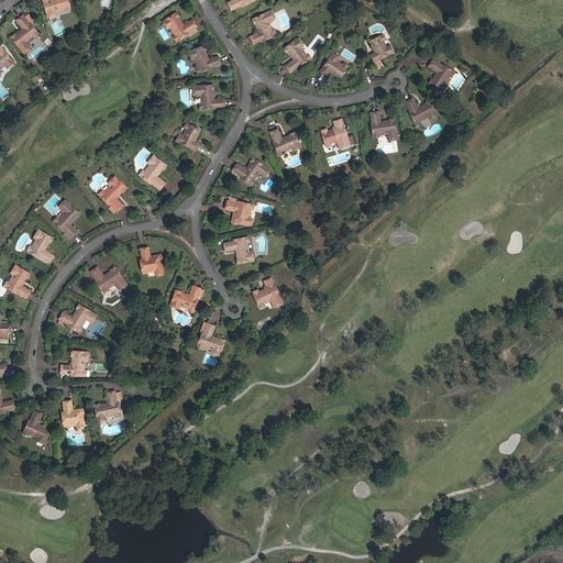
[(51,3),(50,0),(45,2),(45,0),(41,1),(45,17),(46,17),(53,14),(52,9),(55,9),(55,10),(61,9),(67,7),(65,0),(52,0),(53,2),(51,3)]
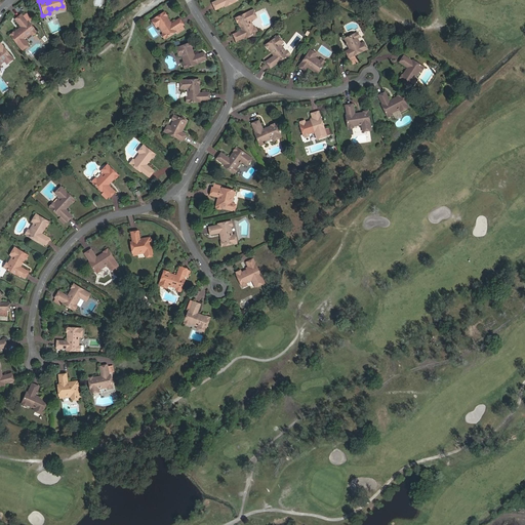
[(216,0),(211,3),(214,10),(223,6),(224,7),(234,2),(232,0),(216,0)]
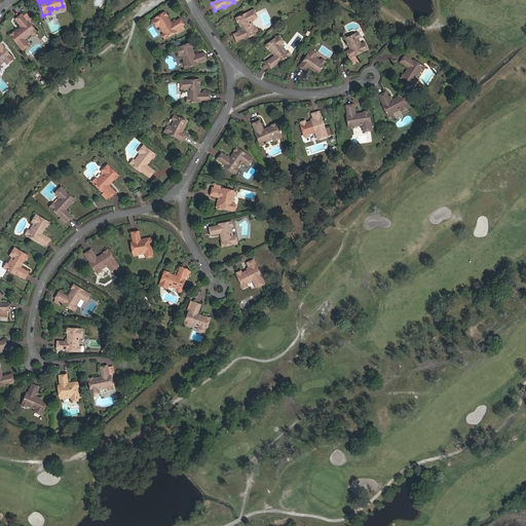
[(242,28),(240,31),(232,35),(235,42),(245,37),(246,38),(256,33),(257,32),(256,31),(256,30),(255,29),(254,29),(253,29),(251,24),(249,25),(248,22),(256,19),(252,10),(235,17),(236,20),(234,20),(234,22),(234,23),(235,23),(236,24),(238,24),(239,26),(241,25),(243,28),(242,28)]
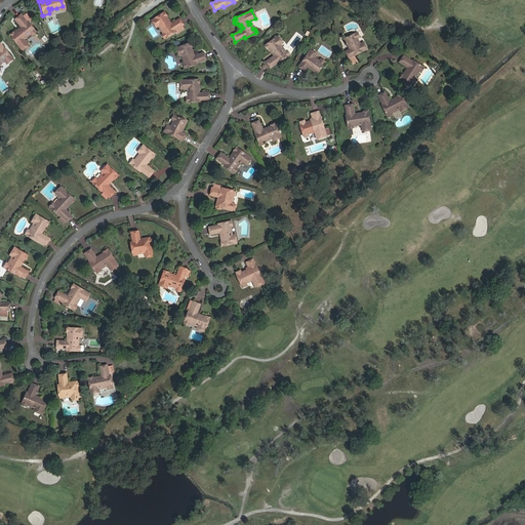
[(17,33),(14,30),(11,32),(10,32),(8,34),(19,49),(22,48),(25,45),(27,44),(21,37),(23,35),(25,37),(30,34),(34,30),(27,21),(26,23),(18,13),(13,18),(18,26),(16,28),(19,31),(17,33)]
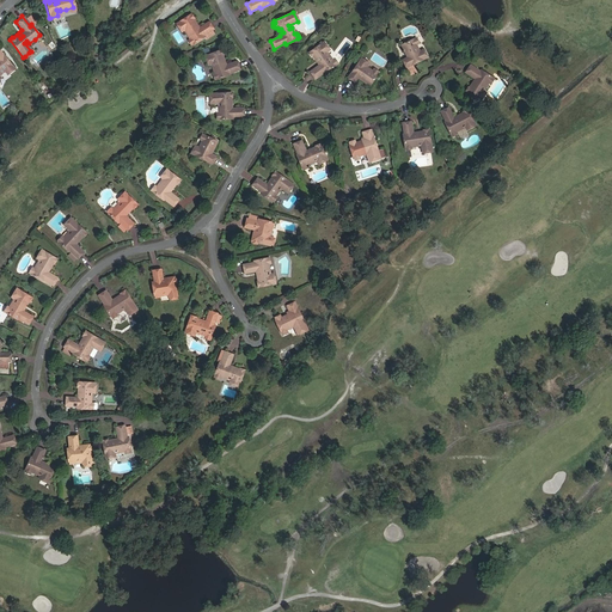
[(177,28),(181,31),(182,34),(187,30),(189,32),(187,35),(190,40),(188,41),(193,47),(204,38),(203,36),(213,30),(208,23),(199,29),(196,28),(194,29),(193,26),(195,24),(189,17),(176,26),(177,28)]
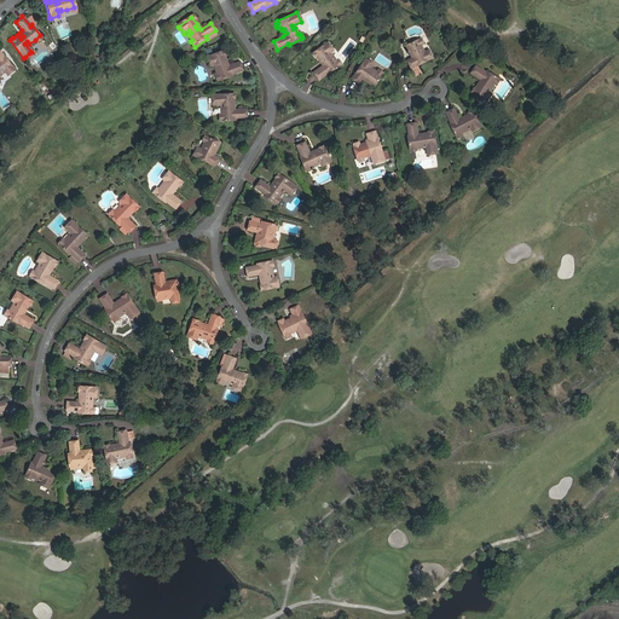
[(405,46),(409,56),(414,53),(415,57),(411,58),(406,61),(410,69),(410,68),(416,65),(431,58),(431,57),(428,52),(428,51),(424,52),(421,46),(417,40),(405,46)]
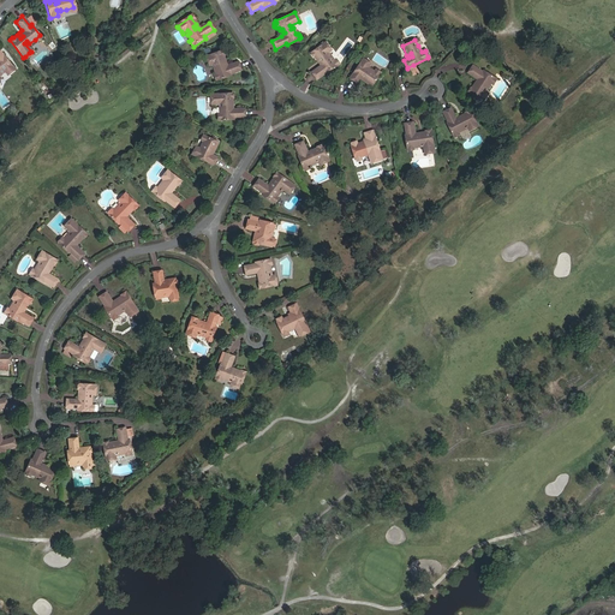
[(320,63),(320,65),(310,72),(316,79),(326,72),(327,73),(339,65),(335,60),(332,63),(328,57),(326,58),(324,55),(329,51),(328,49),(324,46),(323,43),(309,54),(312,58),(314,57),(316,60),(318,58),(321,61),(320,63)]
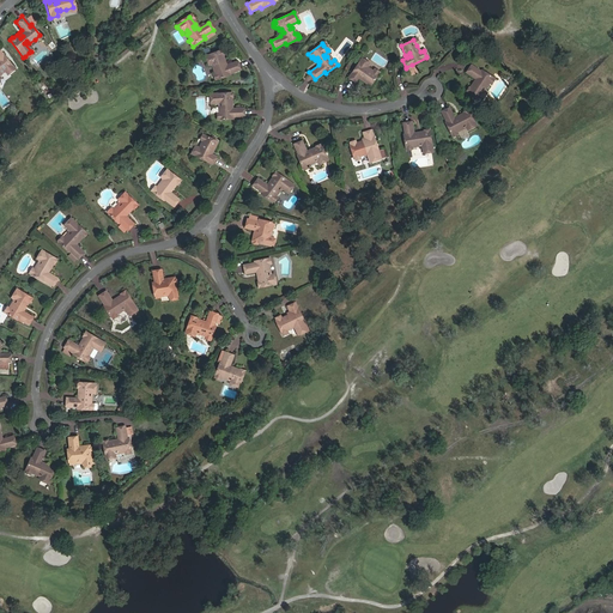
[(7,73),(12,70),(13,68),(0,50),(0,73),(4,71),(6,74),(7,73)]
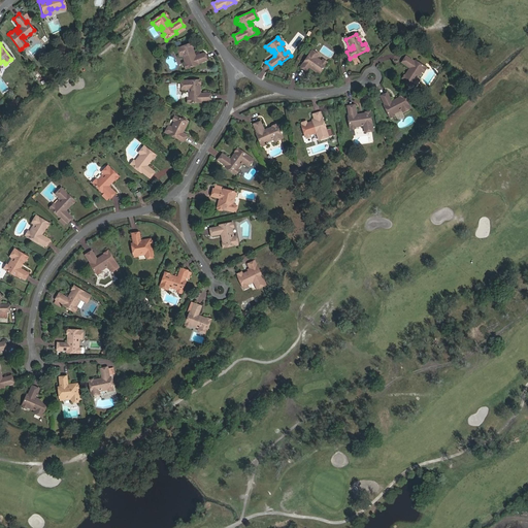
[(285,54),(288,52),(283,43),(278,47),(279,50),(282,48),(285,54)]
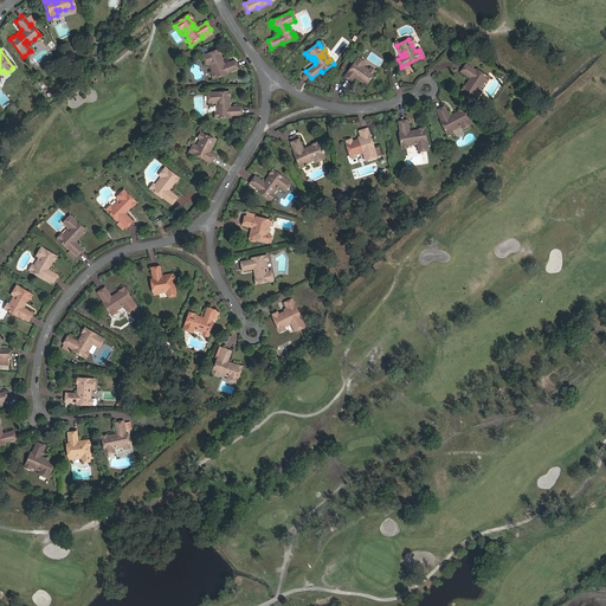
[(211,68),(213,73),(216,79),(227,75),(226,73),(237,70),(234,62),(224,65),(221,64),(219,64),(218,60),(221,59),(219,51),(204,56),(204,58),(206,64),(207,65),(213,63),(214,66),(211,68)]
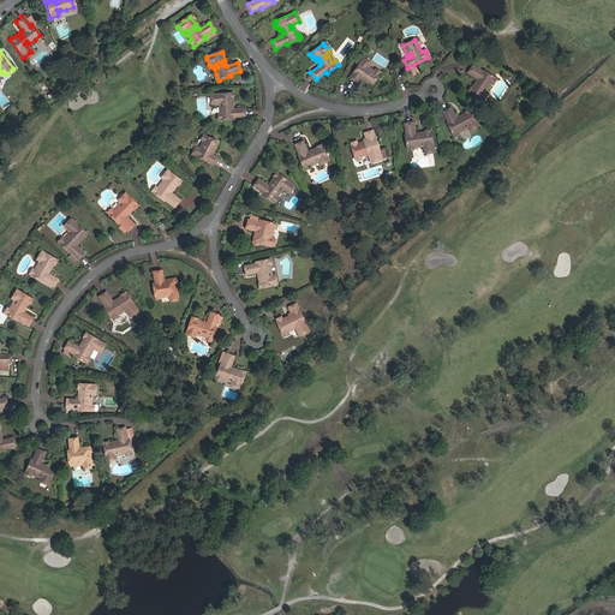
[(369,64),(363,60),(362,60),(348,78),(357,83),(359,79),(362,76),(364,78),(362,81),(371,88),(378,76),(374,72),(368,69),(370,65),(369,64)]
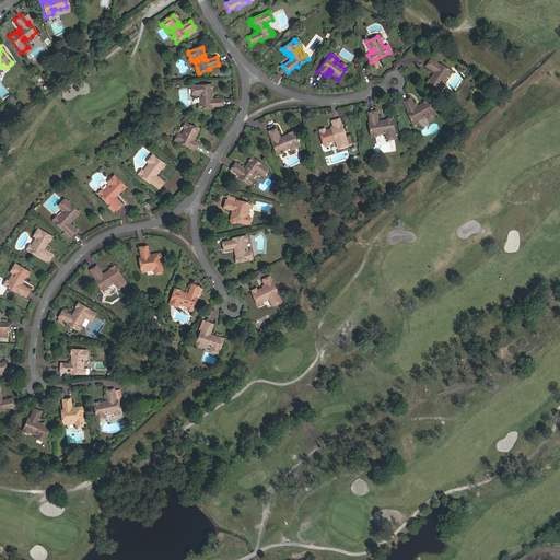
[(440,92),(443,86),(444,86),(440,82),(441,80),(443,81),(445,77),(448,71),(440,66),(439,67),(430,60),(426,68),(434,73),(433,74),(436,77),(434,80),(431,79),(429,81),(428,81),(426,83),(427,85),(439,93),(440,92)]
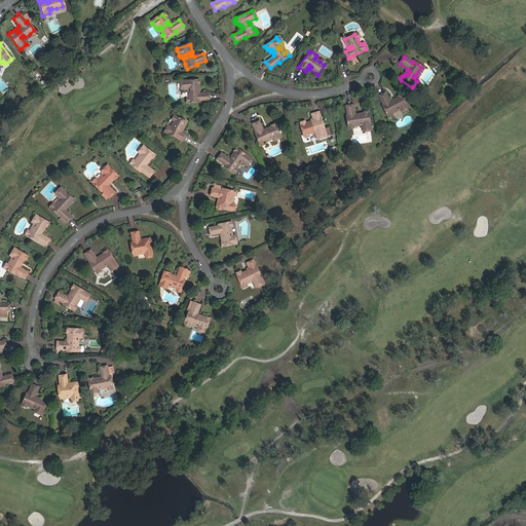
[(196,88),(199,88),(199,85),(200,85),(200,82),(198,81),(198,80),(181,81),(181,89),(190,89),(190,92),(188,92),(188,99),(187,99),(186,100),(187,103),(188,104),(200,103),(200,102),(210,101),(209,94),(199,95),(197,91),(196,91),(196,88)]
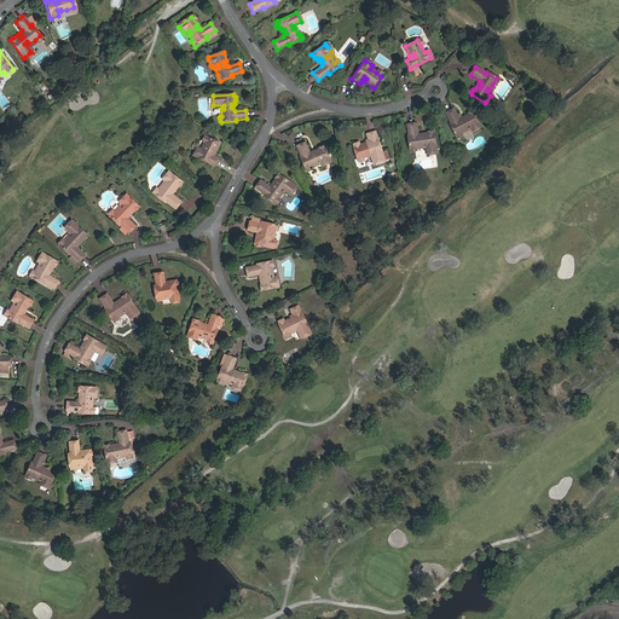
[(450,123),(456,136),(461,132),(467,129),(466,126),(469,125),(472,131),(473,129),(480,127),(480,126),(473,111),(472,110),(468,113),(468,114),(464,116),(466,119),(463,121),(462,120),(460,119),(453,109),(446,113),(452,123),(450,123)]
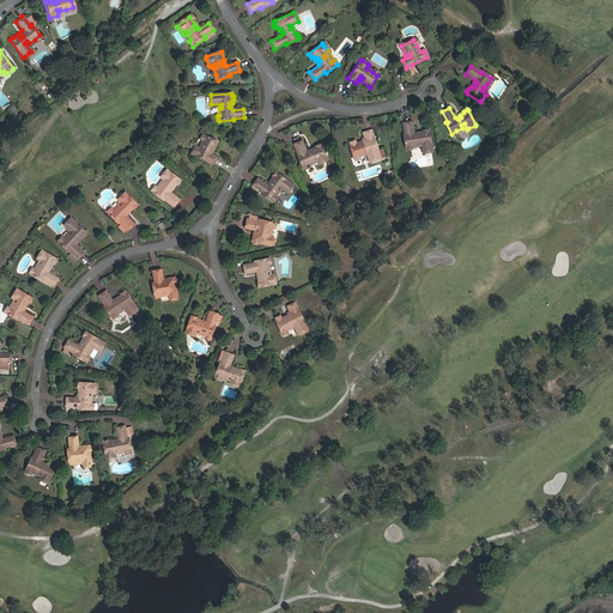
[(416,134),(413,133),(412,122),(404,123),(405,135),(404,135),(406,149),(407,150),(411,149),(412,147),(418,146),(418,144),(422,143),(424,153),(432,151),(430,131),(428,131),(426,128),(423,129),(423,132),(419,132),(419,135),(417,137),(416,134)]
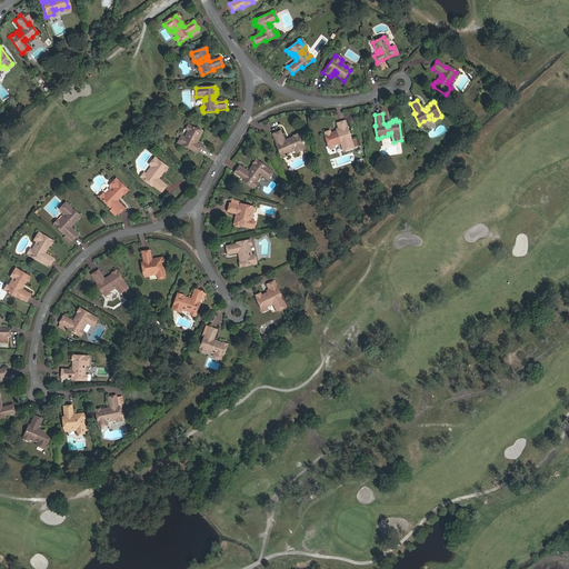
[(353,147),(350,139),(345,121),(337,123),(339,129),(337,130),(337,132),(335,133),(335,132),(330,133),(329,131),(326,132),(326,135),(325,135),(325,136),(328,147),(335,146),(341,142),(342,150),(345,149),(351,147),(353,147)]
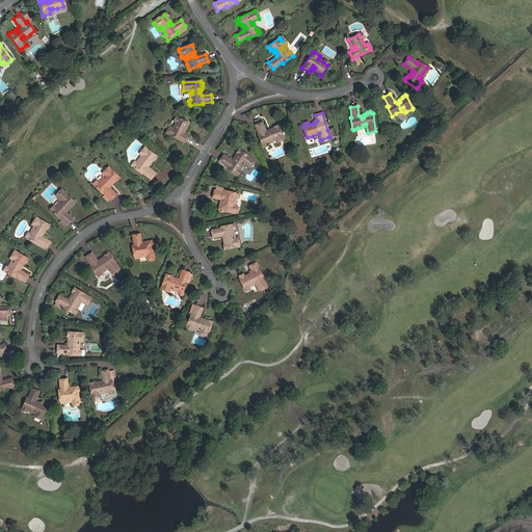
[(169,129),(166,133),(165,135),(184,143),(187,137),(183,135),(180,133),(182,131),(184,132),(188,124),(178,118),(176,123),(173,129),(169,128),(169,129)]
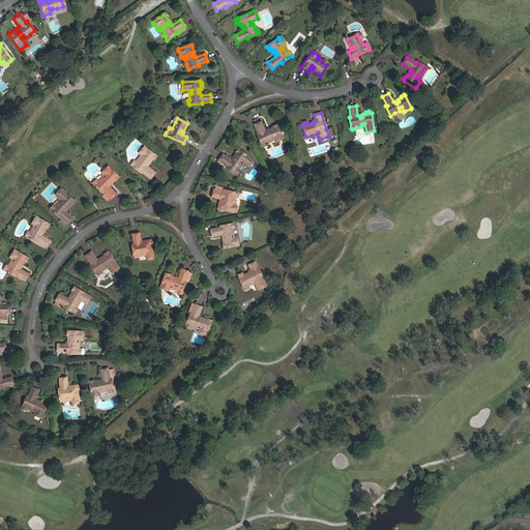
[(267,131),(264,130),(261,122),(254,125),(258,134),(257,135),(261,145),(266,142),(271,140),(270,138),(272,137),(275,142),(283,139),(276,125),(275,125),(272,126),(272,127),(269,128),(270,133),(268,134),(267,131)]
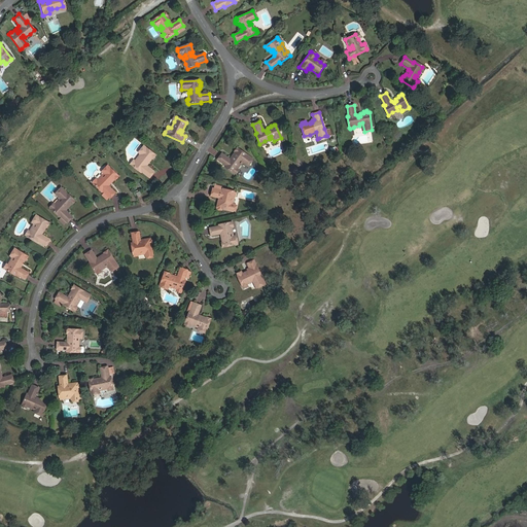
[(139,157),(135,163),(132,167),(140,173),(142,172),(149,178),(153,172),(146,166),(147,164),(145,163),(146,161),(149,163),(151,160),(153,160),(154,157),(154,155),(144,147),(143,148),(139,152),(138,153),(142,156),(141,159),(139,157)]
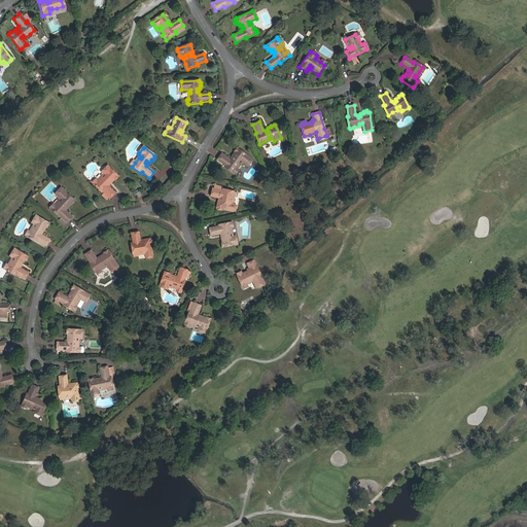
[(221,152),(216,159),(224,165),(223,166),(233,173),(233,172),(234,173),(236,173),(237,171),(237,170),(236,169),(239,164),(238,163),(240,161),(247,166),(251,160),(237,148),(236,148),(235,150),(235,151),(233,154),(235,156),(233,159),(232,157),(230,157),(230,159),(221,152)]
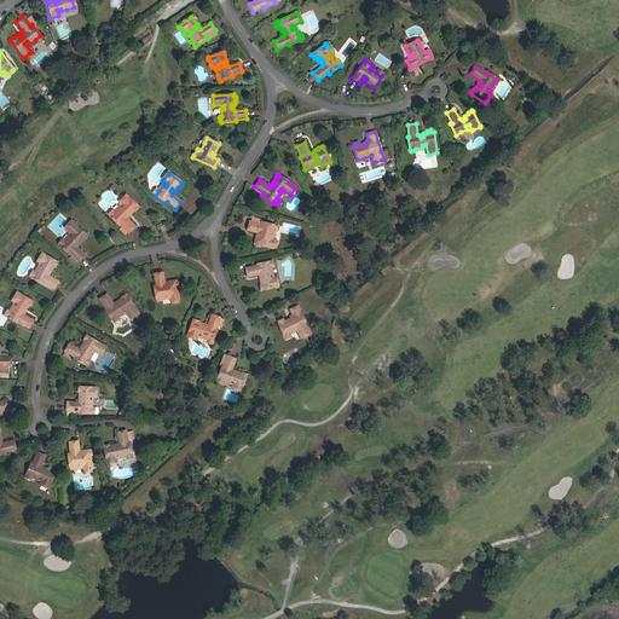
[(115,213),(111,218),(120,226),(121,225),(129,233),(134,227),(127,219),(127,215),(126,214),(128,212),(132,214),(133,213),(136,212),(138,209),(137,207),(127,197),(126,197),(121,202),(120,203),(123,207),(121,210),(120,209),(115,213)]
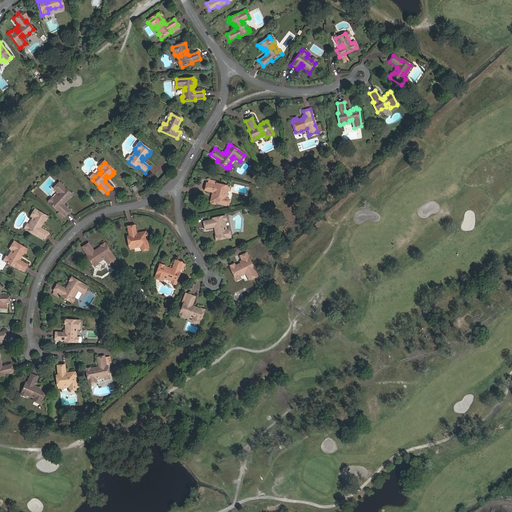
[(59,185),(56,189),(55,190),(60,195),(58,197),(57,196),(53,201),(51,200),(49,202),(51,203),(50,205),(58,212),(59,211),(65,217),(70,211),(63,206),(64,203),(63,202),(62,201),(64,199),(67,201),(69,200),(70,200),(71,201),(73,198),(73,197),(72,196),(73,195),(60,184),(59,185)]
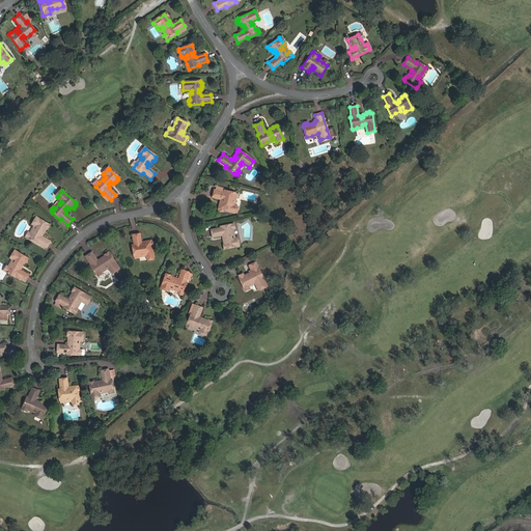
[(233,199),(236,198),(236,196),(235,193),(224,191),(224,193),(214,191),(213,198),(219,199),(219,201),(219,202),(220,203),(221,203),(220,205),(217,204),(216,208),(219,210),(219,211),(221,212),(223,212),(223,211),(234,213),(235,212),(236,207),(236,206),(234,205),(231,204),(233,199)]
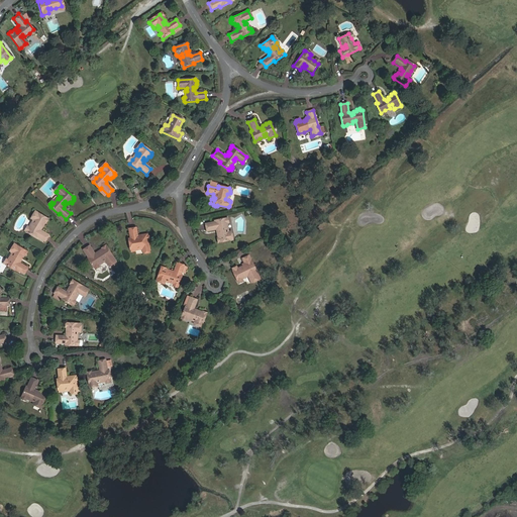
[(40,225),(42,226),(44,223),(45,223),(47,221),(47,219),(35,213),(32,219),(31,220),(35,222),(34,224),(32,223),(29,229),(27,233),(35,237),(36,237),(44,241),(48,235),(40,230),(40,228),(38,227),(40,225)]
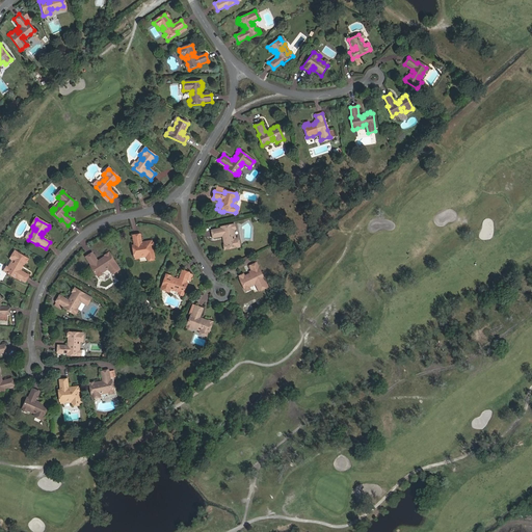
[(221,236),(221,238),(222,238),(224,239),(225,238),(227,241),(222,241),(224,249),(238,246),(238,245),(236,240),(236,239),(231,240),(231,237),(233,236),(232,231),(231,225),(220,228),(220,229),(210,231),(212,238),(221,236)]
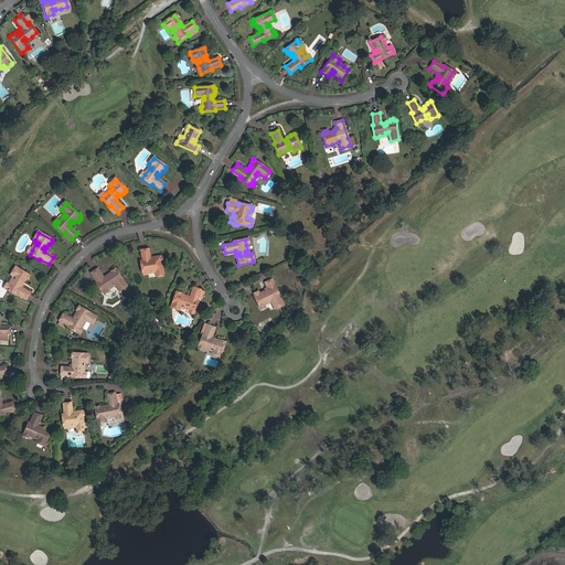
[(141,276),(142,276),(145,273),(152,273),(152,276),(152,277),(155,277),(155,278),(159,278),(159,276),(160,276),(160,264),(160,259),(160,256),(155,256),(155,260),(152,260),(152,259),(151,258),(150,258),(149,258),(148,251),(140,251),(141,262),(139,262),(140,274),(141,276)]
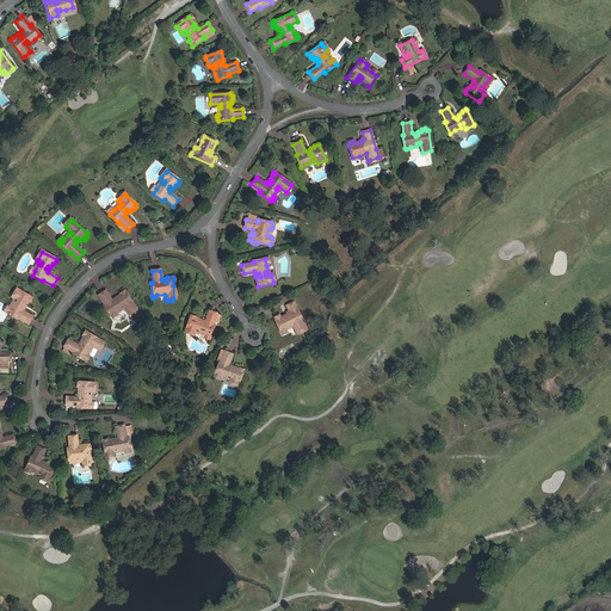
[(23,304),(26,306),(29,302),(30,302),(31,300),(31,297),(17,290),(17,291),(13,297),(13,298),(17,301),(16,303),(14,302),(11,309),(7,314),(18,320),(19,319),(29,323),(32,316),(23,312),(23,308),(20,307),(23,304)]
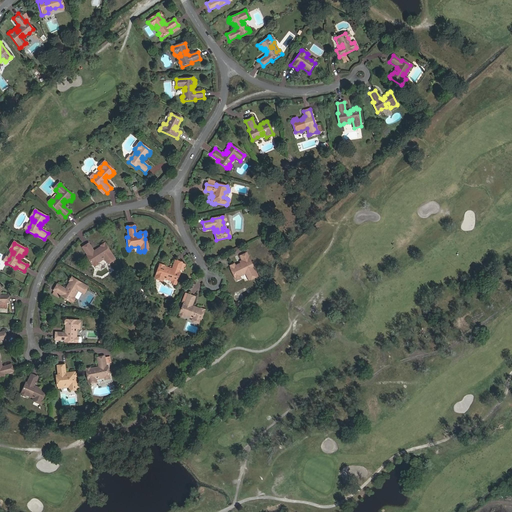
[(95,252),(93,251),(88,244),(82,248),(87,255),(86,256),(93,266),(94,266),(97,265),(97,263),(96,263),(101,260),(100,258),(103,256),(107,263),(114,259),(104,245),(101,244),(99,245),(99,248),(97,249),(99,251),(96,253),(95,252)]
